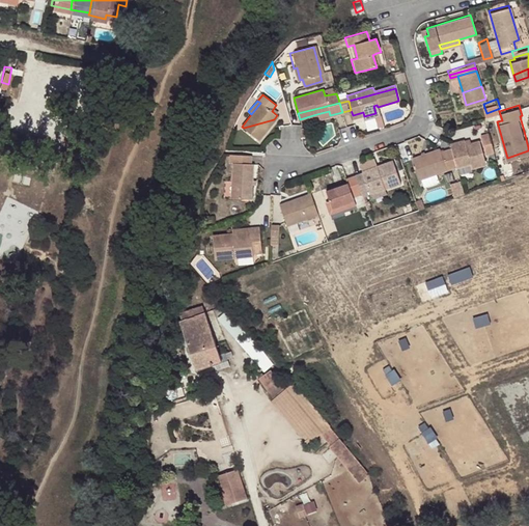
[(274,119),(244,128),(259,140),(274,119)]
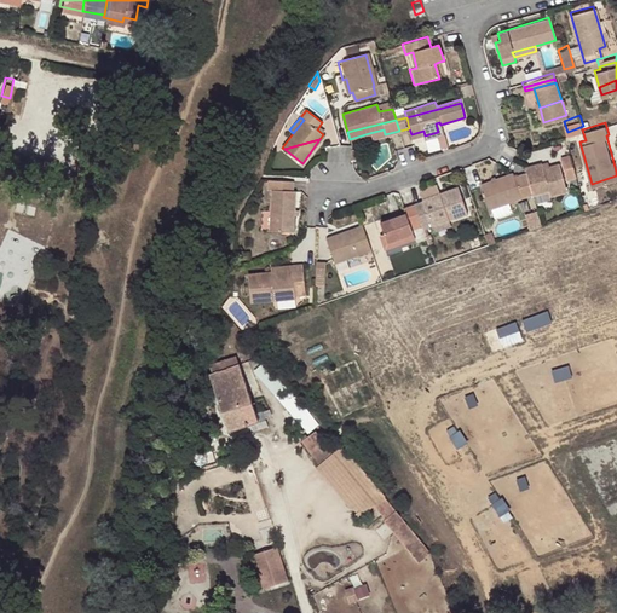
[(576,174),(569,151),(559,155),(566,178),(576,174)]
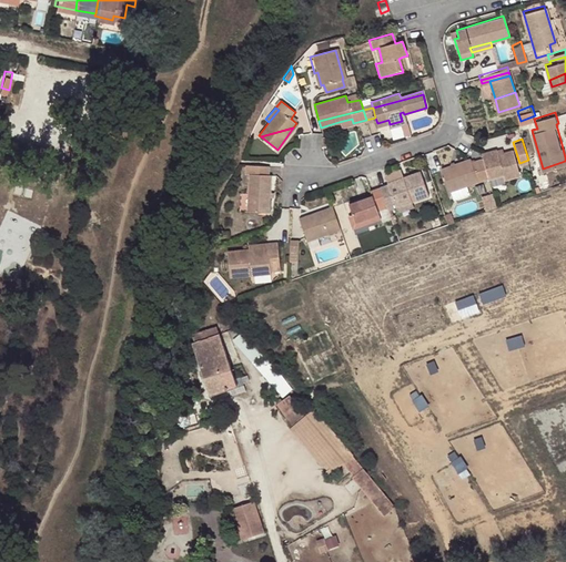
[(481,151),(483,156),(488,176),(503,173),(504,176),(519,173),(513,147),(504,150),(497,152),(495,146),(481,151)]
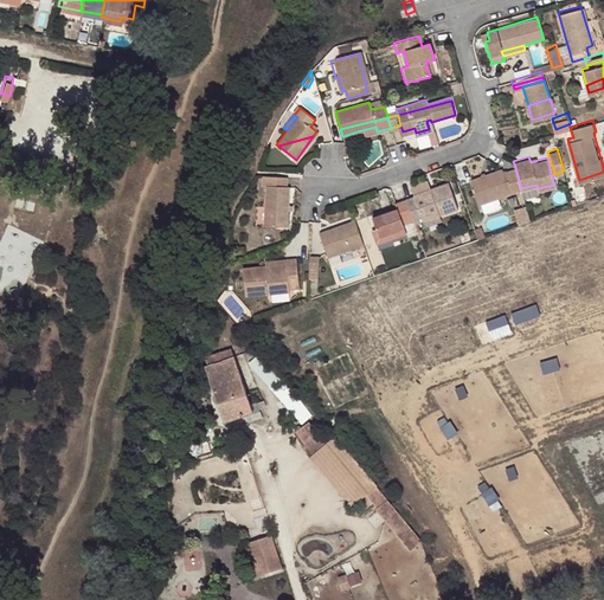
[(521,188),(515,167),(502,171),(501,168),(470,180),(480,204),(498,198),(507,194),(521,188)]
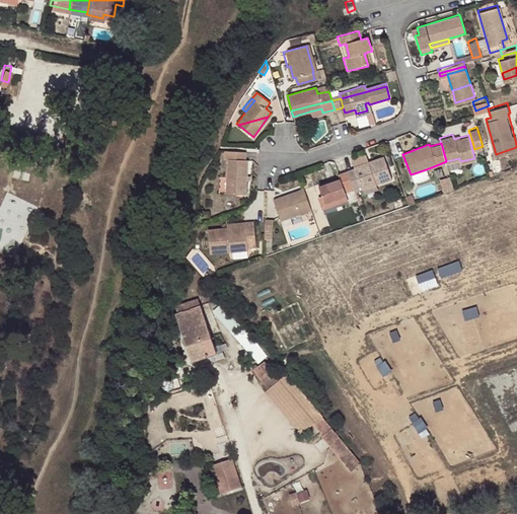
[(229,159),(228,169),(247,163),(247,161),(244,160),(244,152),(224,151),(223,159),(229,159)]
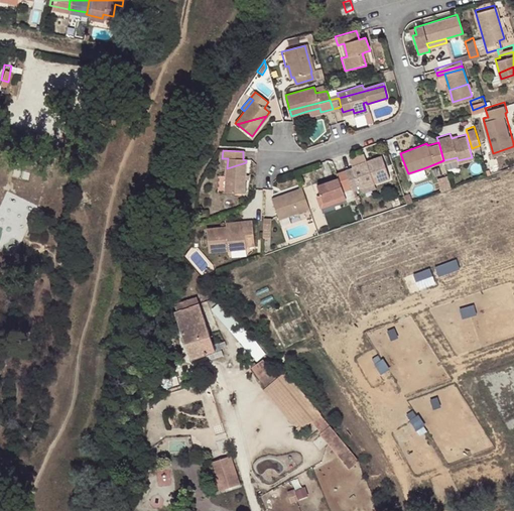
[(346,170),(352,188),(353,189),(359,186),(360,188),(374,182),(389,177),(382,154),(365,161),(352,166),(353,168),(346,170)]
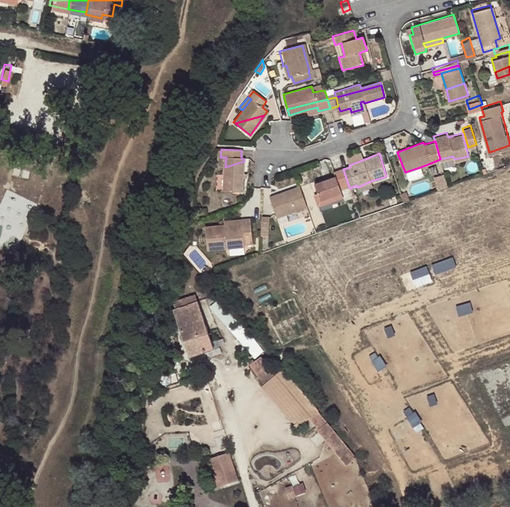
[(346,158),(349,165),(362,160),(359,153),(346,158)]
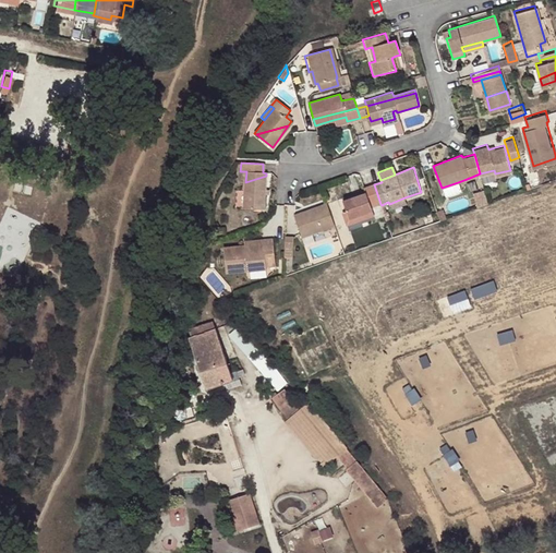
[(350,219),(372,212),(371,207),(381,204),(374,184),(371,175),(360,179),(364,189),(365,193),(343,202),(347,212),(350,219)]
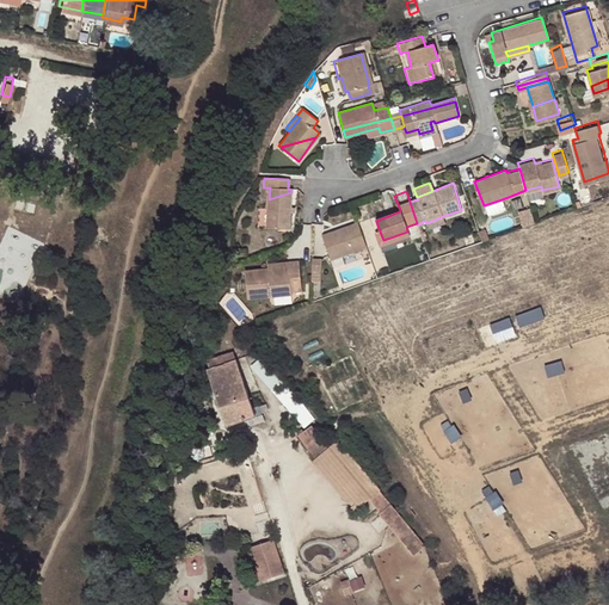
[(291,192),(269,199),(268,230),(290,232),(291,192)]
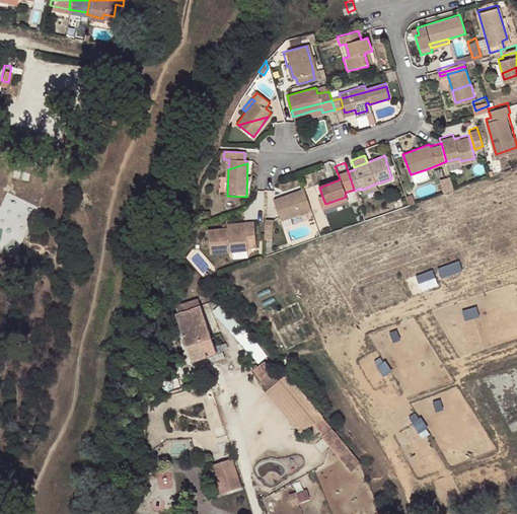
[(426,169),(411,174),(414,181),(429,176),(426,169)]
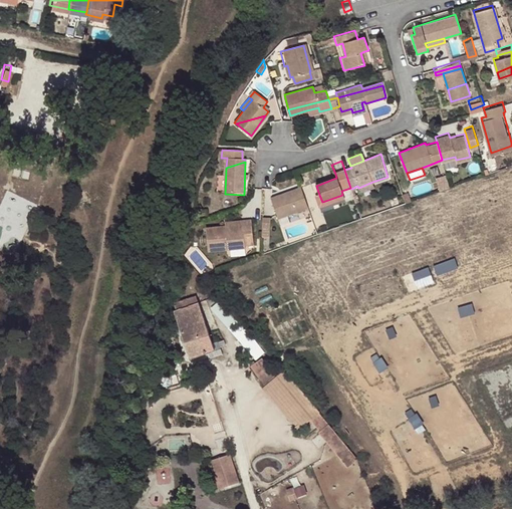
[(314,181),(316,186),(336,178),(335,174),(314,181)]
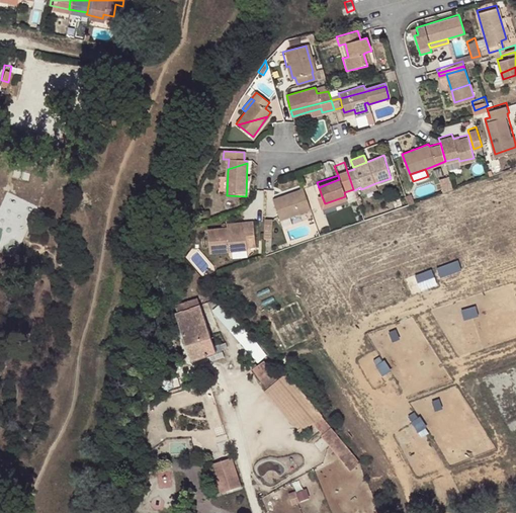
[(376,188),(375,183),(361,189),(363,193),(376,188)]
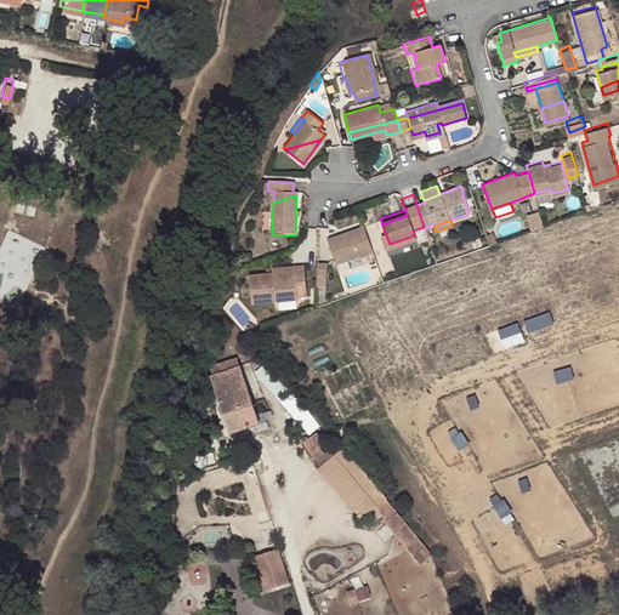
[(373,250),(364,225),(329,238),(338,262),(373,250)]
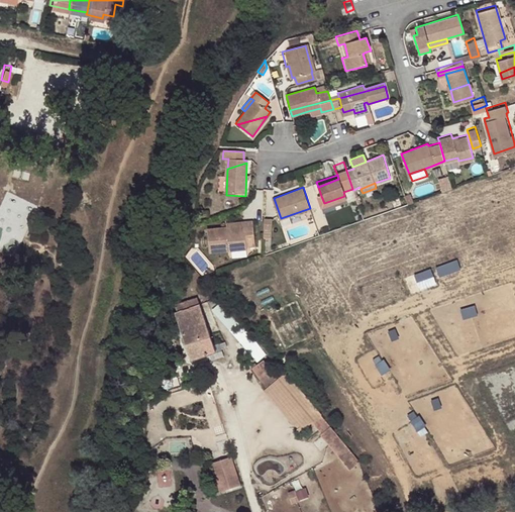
[(346,201),(344,196),(324,203),(321,196),(317,197),(321,210),(346,201)]
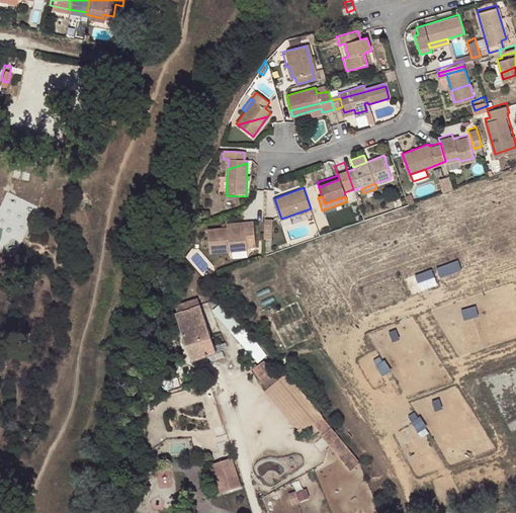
[(251,223),(244,223),(243,230),(227,229),(205,230),(204,254),(243,253),(243,249),(252,249),(251,223)]
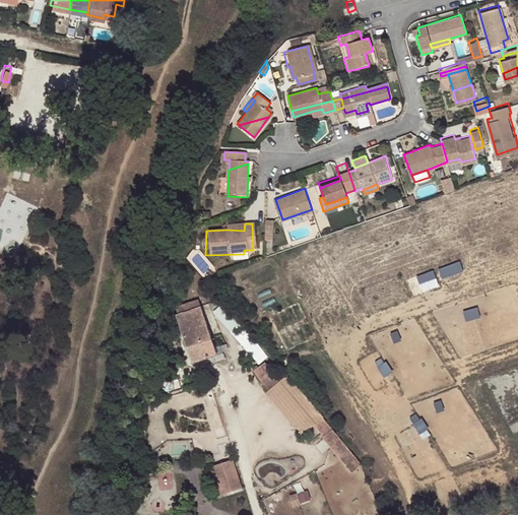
[(460,255),(439,263),(443,273),(464,265),(460,255)]
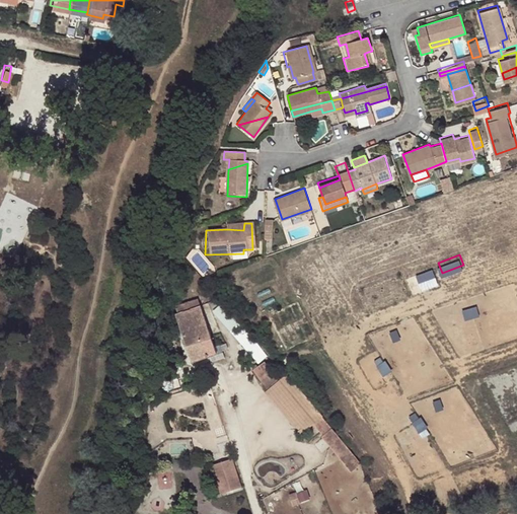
[(421,285),(438,280),(433,264),(416,270),(421,285)]
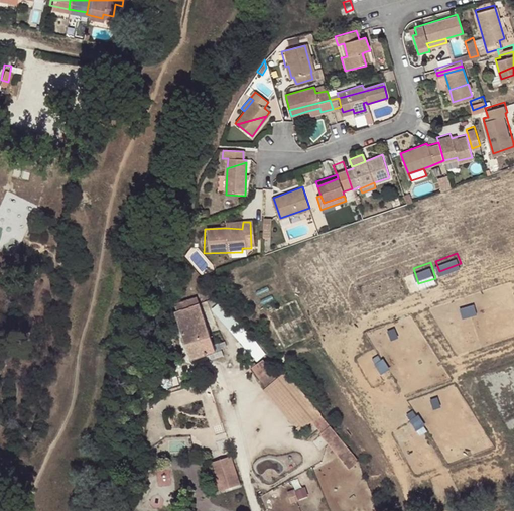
[(214,347),(194,292),(170,301),(173,308),(171,308),(188,356),(214,347)]
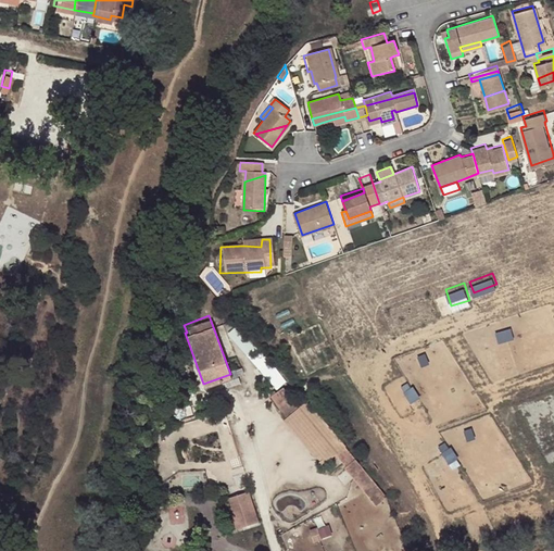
[(163,358),(171,361),(174,349),(166,346),(163,358)]
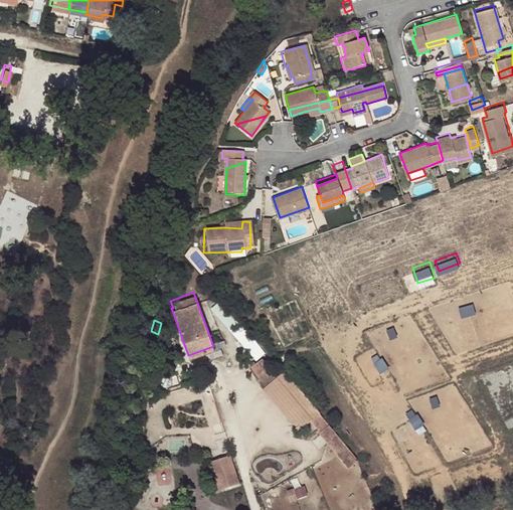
[(154,344),(158,334),(151,331),(147,342),(154,344)]
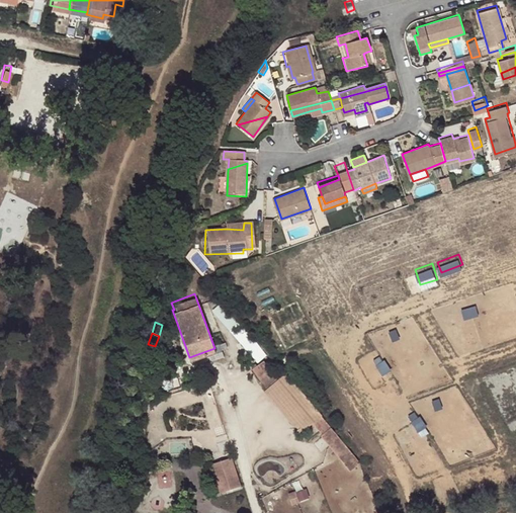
[(269,382),(278,373),(262,355),(252,364),(269,382)]
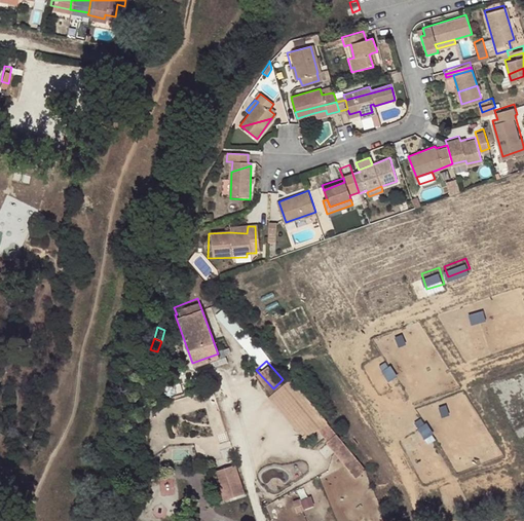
[(321,422),(328,415),(292,371),(283,379),(273,388),(270,391),(306,435),(321,422)]
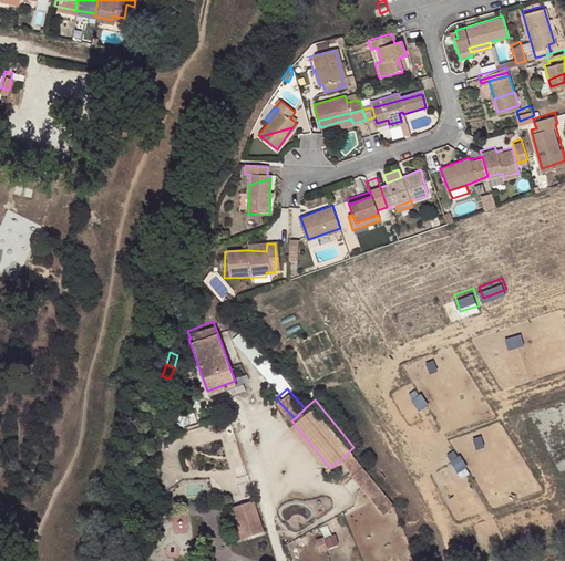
[(384,482),(353,447),(346,455),(357,468),(355,469),(375,491),(384,482)]
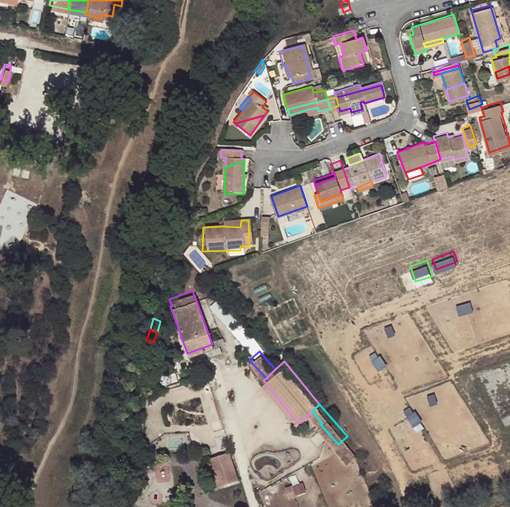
[(358,450),(347,436),(338,444),(349,458),(358,450)]
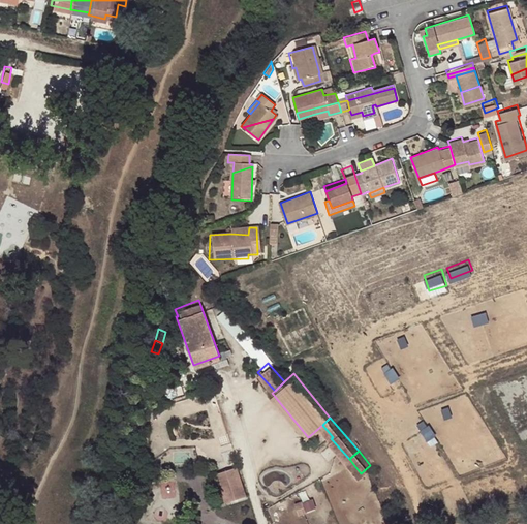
[(231,463),(224,466),(227,475),(216,480),(224,498),(243,492),(231,463)]
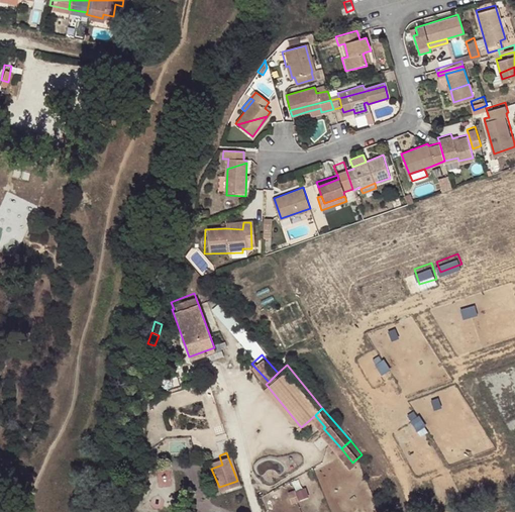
[(222,465),(219,455),(208,459),(211,469),(222,465)]
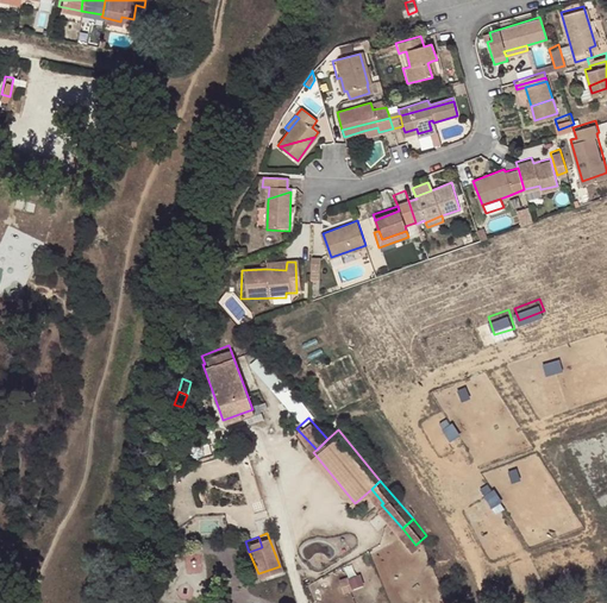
[(344,585),(364,579),(361,566),(340,573),(344,585)]
